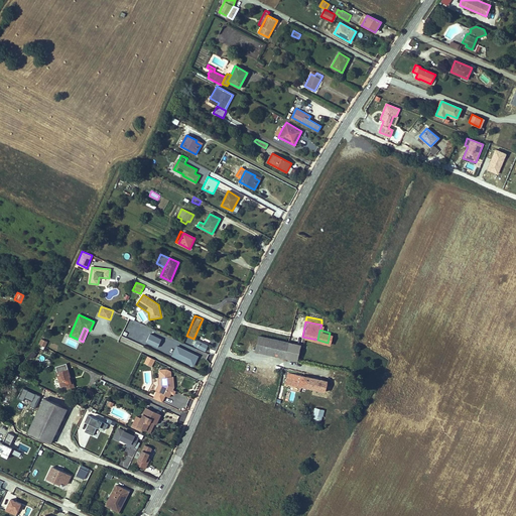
[(162,339),(151,333),(147,341),(158,346),(162,339)]
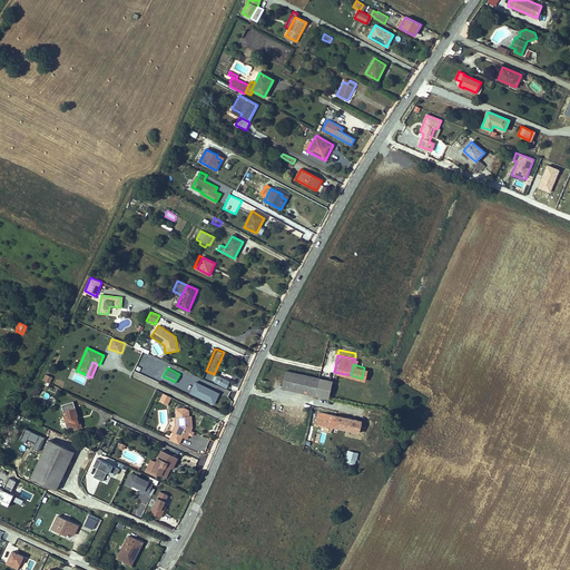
[(282,369),(278,386),(311,393),(315,376),(282,369)]
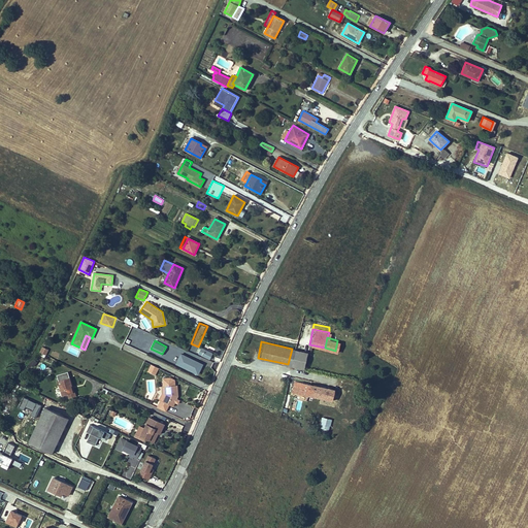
[(46,356),(48,350),(41,347),(39,353),(46,356)]
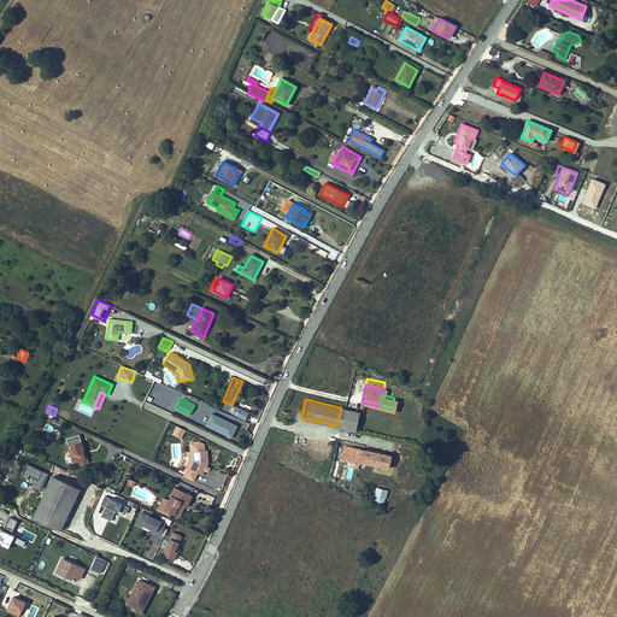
[(240,407),(235,416),(246,421),(250,412),(240,407)]
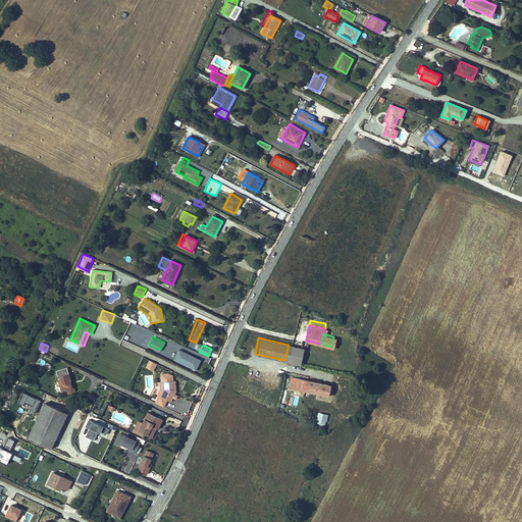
[(298,363),(301,347),(289,345),(284,360),(298,363)]
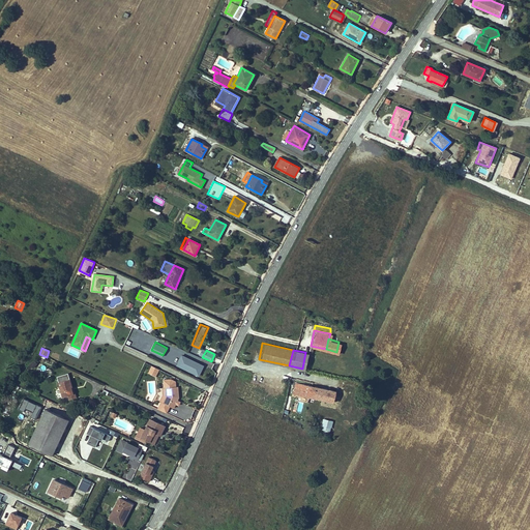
[(199,362),(182,355),(177,365),(194,373),(199,362)]
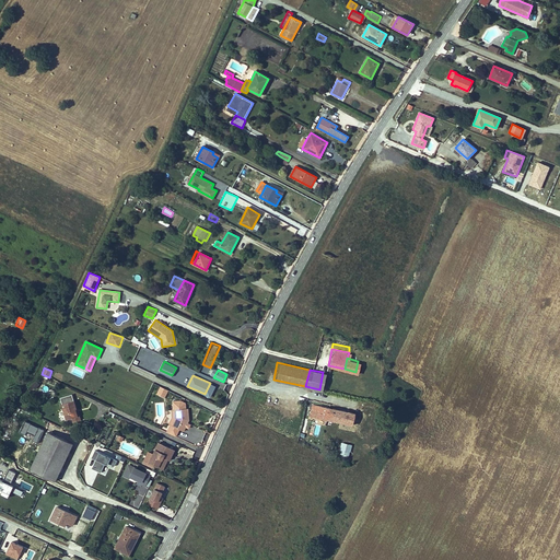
[(210,383),(205,394),(210,397),(216,386),(210,383)]
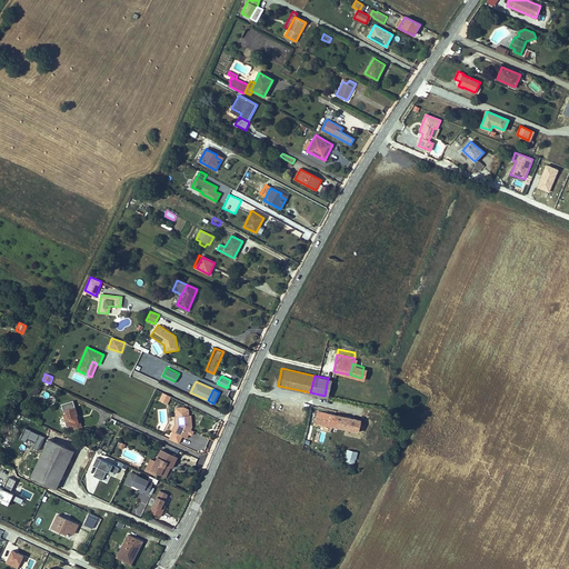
[(73,401),(61,405),(62,410),(76,407),(73,401)]
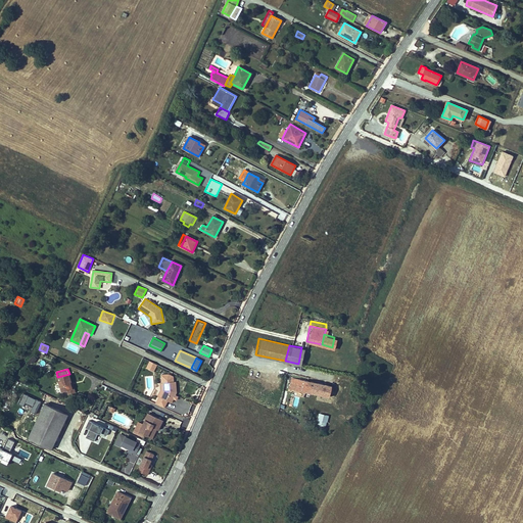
[(57,377),(62,392),(67,390),(73,389),(70,382),(72,382),(69,374),(57,377)]
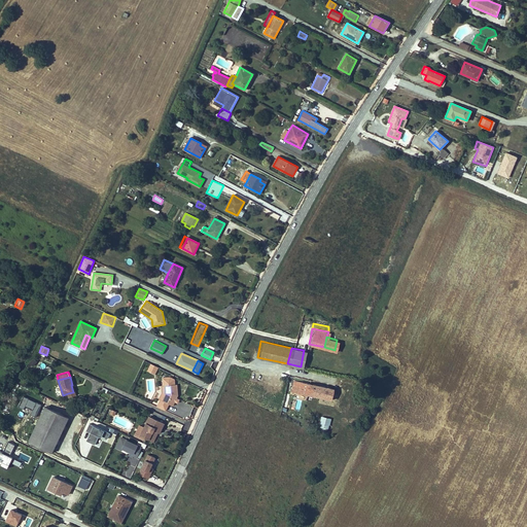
[(292,380),(290,392),(307,395),(307,393),(317,394),(316,399),(323,400),(325,385),(292,380)]
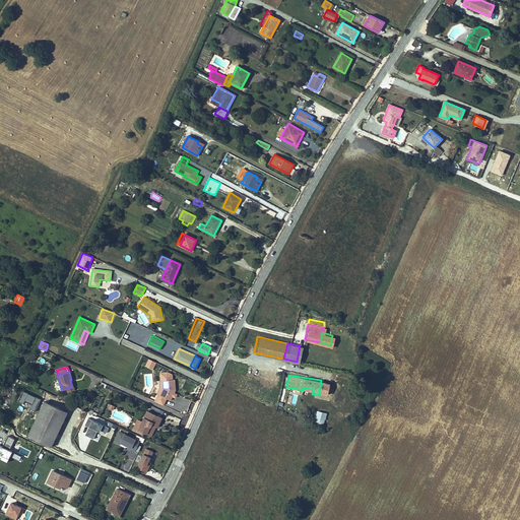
[(72,379),(70,380),(72,387),(67,388),(68,392),(75,390),(72,379)]
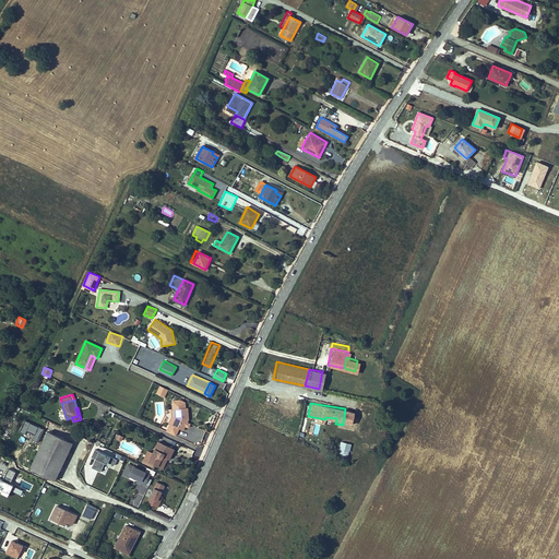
[(188,407),(176,408),(176,417),(173,425),(183,430),(189,419),(188,407)]
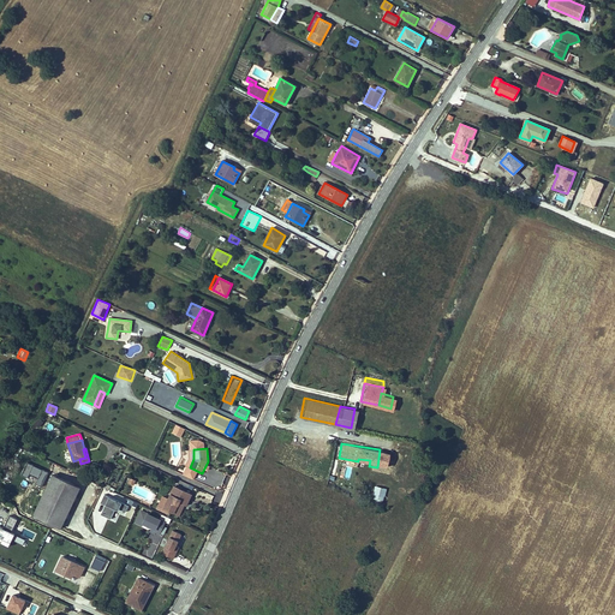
[(21,477),(43,485),(48,472),(25,464),(21,477)]
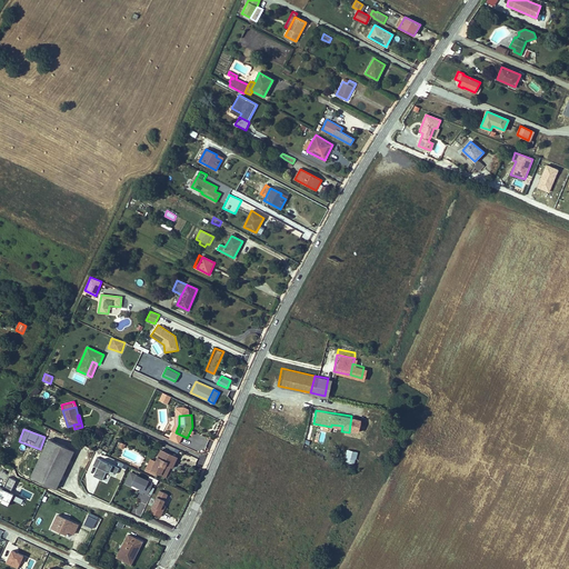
[(49,439),(31,477),(57,489),(75,451),(49,439)]
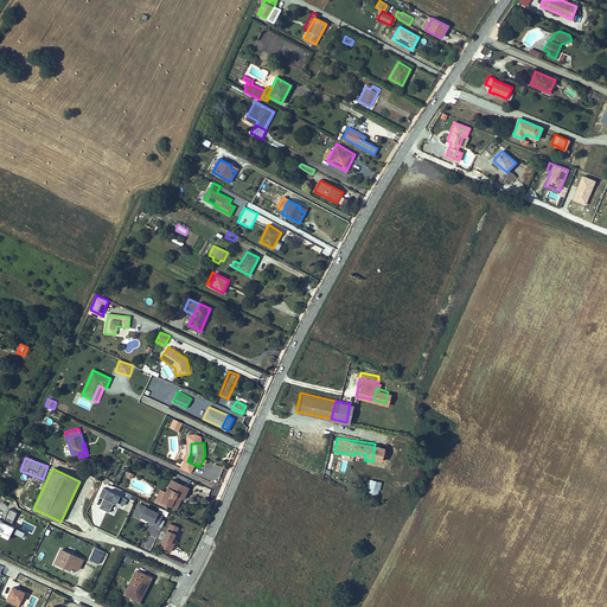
[(369,478),(365,487),(376,490),(378,481),(369,478)]
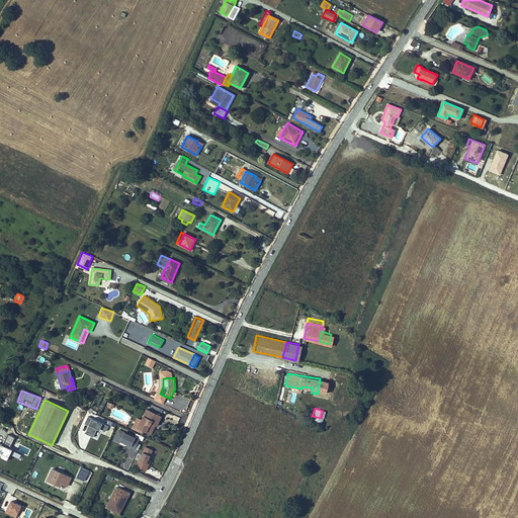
[(162,417),(146,410),(142,420),(138,427),(143,430),(148,432),(152,422),(158,425),(162,417)]
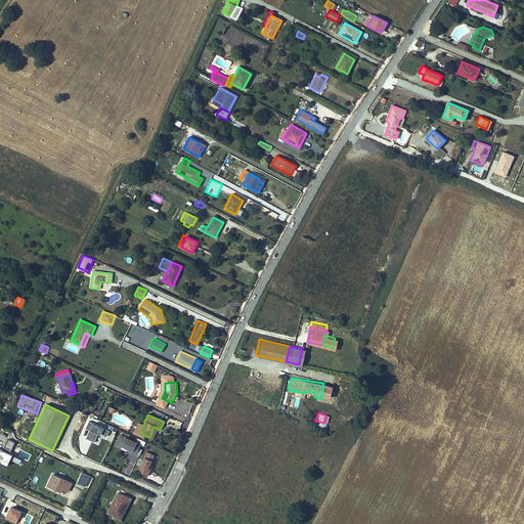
[(110,431),(89,421),(86,428),(90,430),(86,438),(94,442),(98,433),(101,434),(101,433),(107,436),(110,431)]
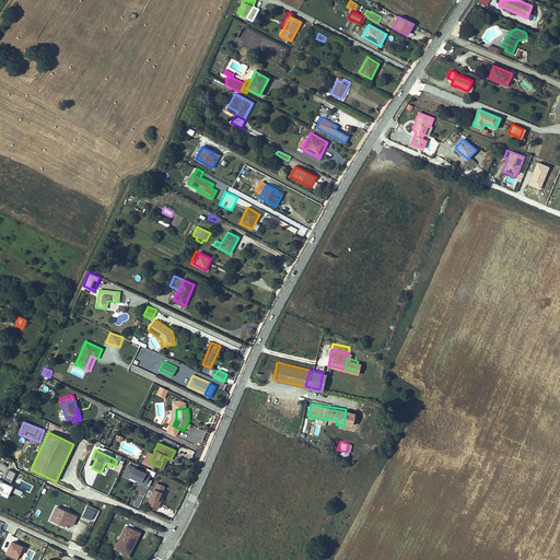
[(14,451),(12,455),(26,461),(27,457),(14,451)]
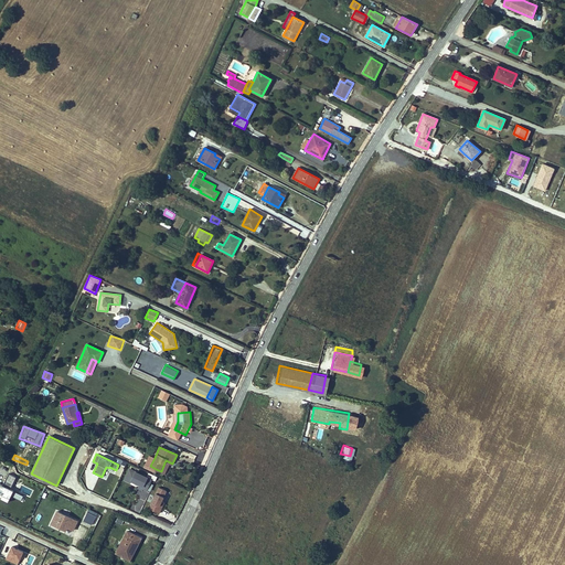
[(150,466),(155,458),(150,456),(146,466),(156,471),(156,469),(150,466)]
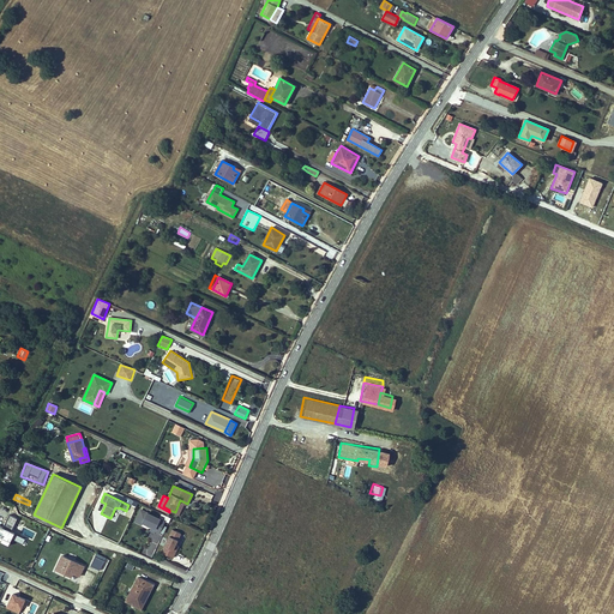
[(138,521),(143,511),(140,510),(136,522),(151,529),(152,527),(138,521)]
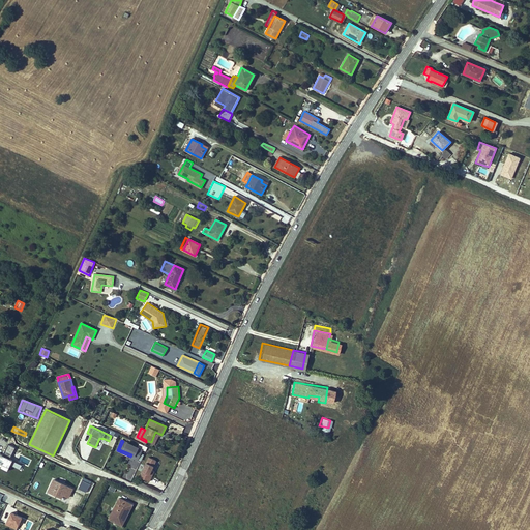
[(130,457),(138,460),(140,453),(142,450),(123,441),(119,449),(131,454),(130,457)]
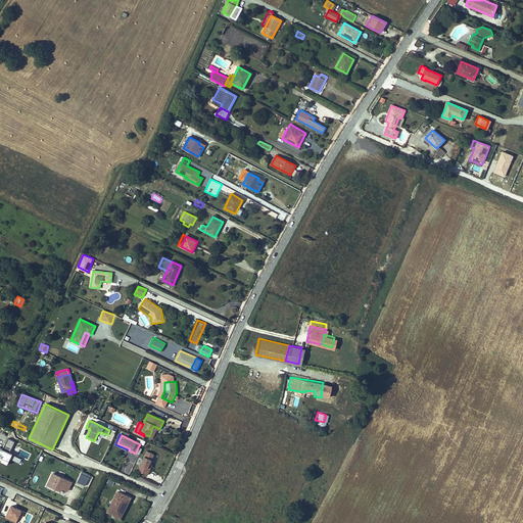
[(0,459),(8,464),(11,457),(9,456),(14,444),(8,441),(2,452),(0,449),(0,459)]
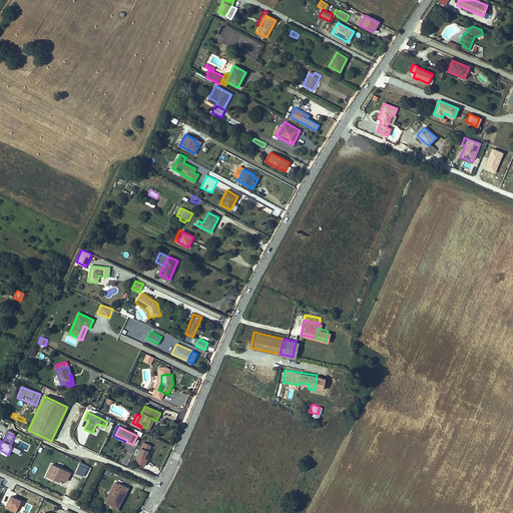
[(151,446),(144,442),(135,462),(144,466),(149,456),(146,455),(151,446)]
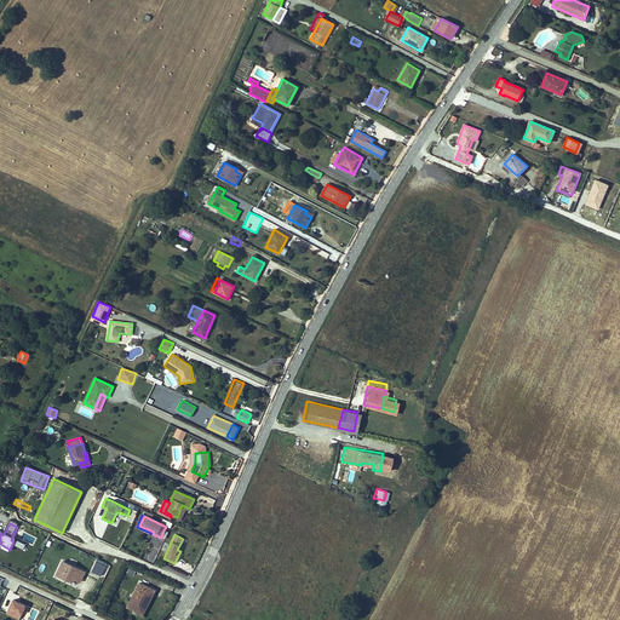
[(105,578),(110,566),(97,560),(91,572),(105,578)]
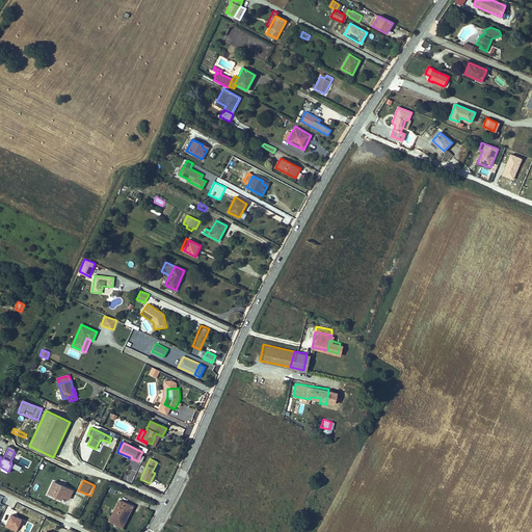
[(53,481),(48,493),(61,500),(63,497),(70,499),(73,490),(53,481)]
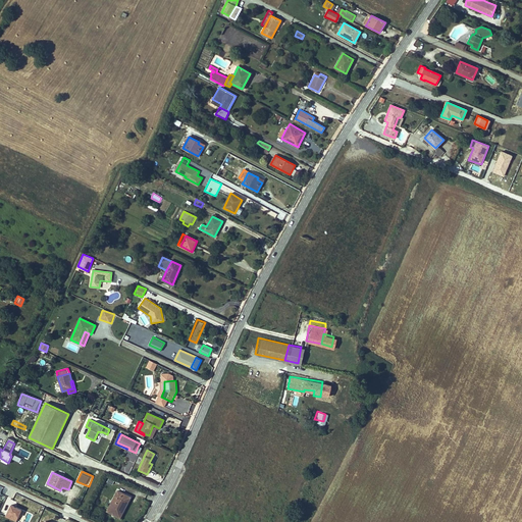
[(107,511),(120,518),(125,508),(128,501),(131,497),(117,490),(107,511)]
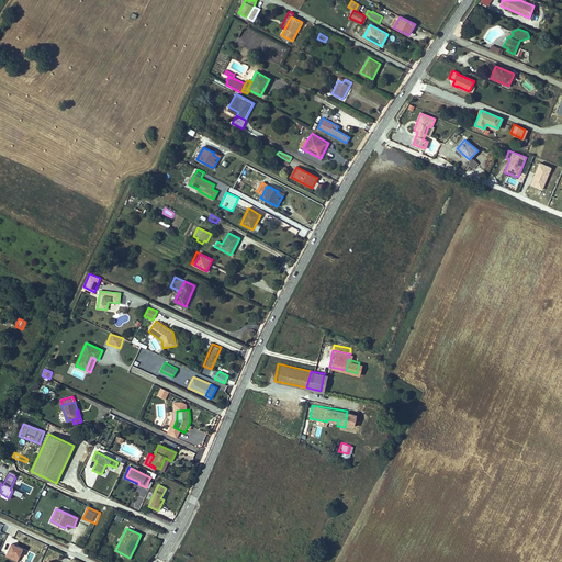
[(138,539),(135,547),(141,550),(145,542),(138,539)]
